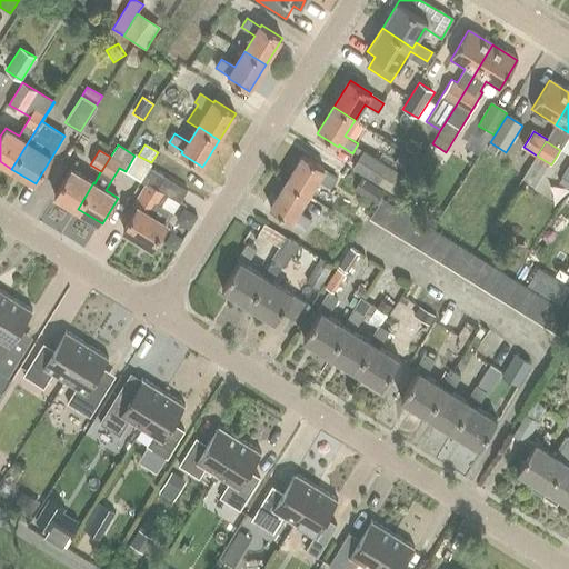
[(407,177),(363,151),(353,168),(397,195),(407,177)]
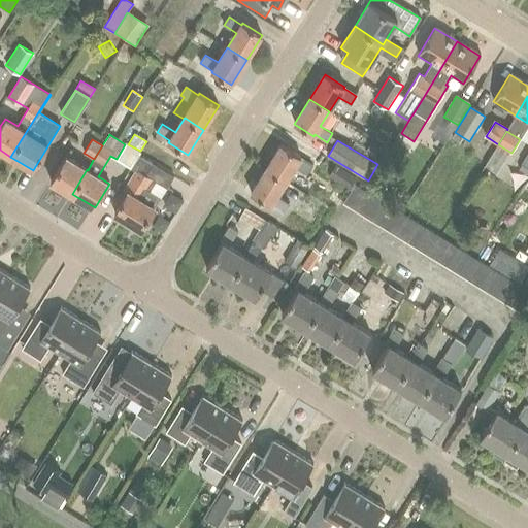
[(281,144),(266,169),(286,182),(295,167),(307,174),(311,167),(300,159),(301,157),(281,144)]
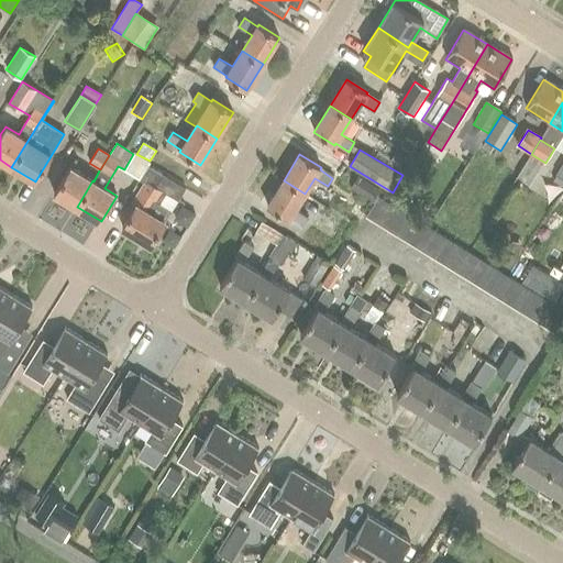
[(151,245),(186,188),(148,166),(140,180),(145,184),(133,203),(135,206),(122,229),(151,245)]
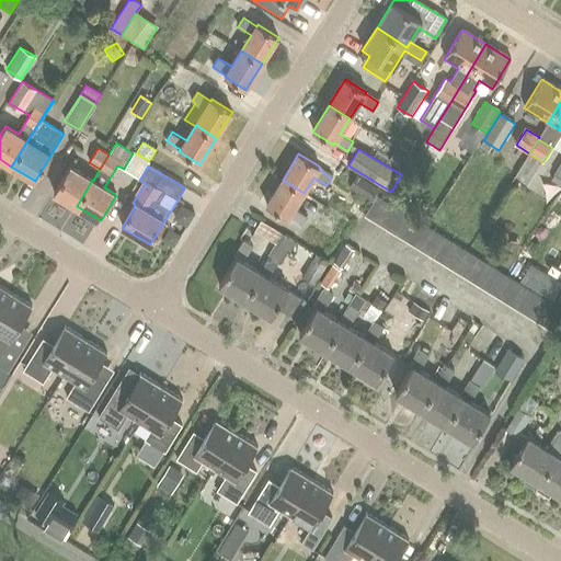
[(77,206),(92,180),(70,167),(54,192),(77,206)]
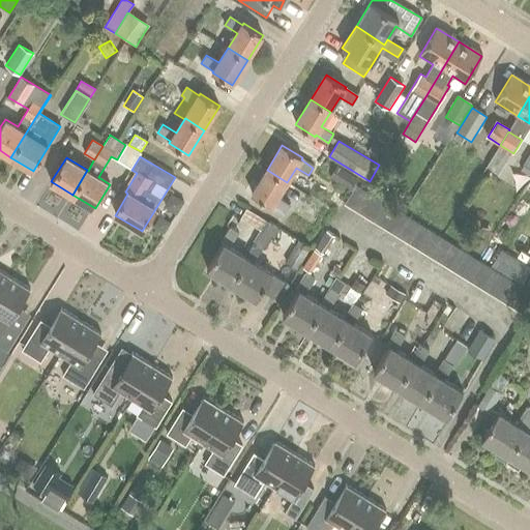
[(358,181),(336,168),(329,178),(351,192),(358,181)]
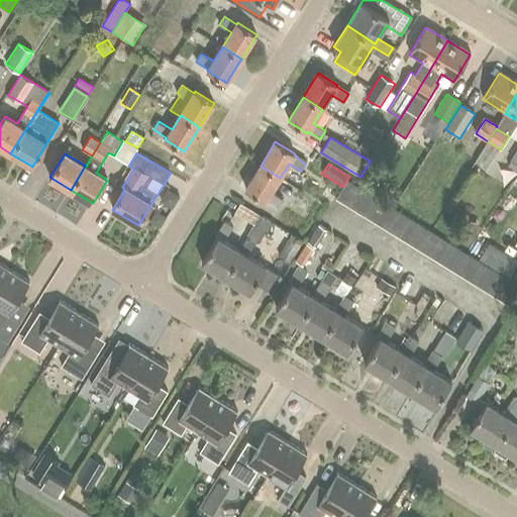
[(261,166),(245,190),(265,202),(266,200),(278,208),(283,199),(271,192),(280,178),(261,166)]
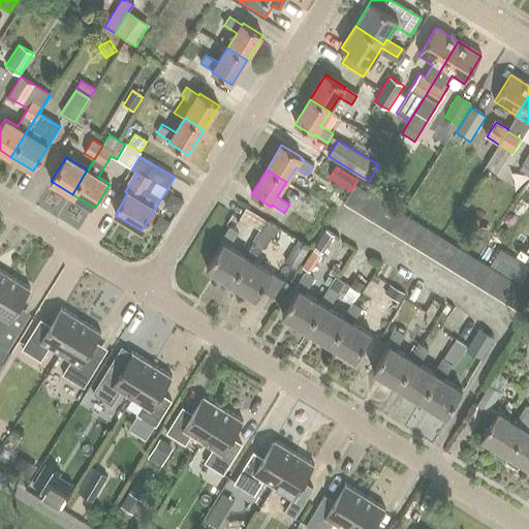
[(355,211),(367,192),(354,185),(343,204),(355,211)]
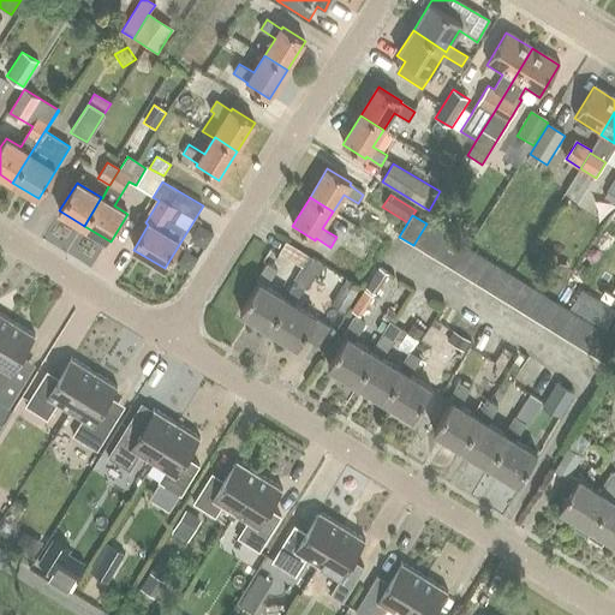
[(425,252),(439,232),(427,224),(413,245),(425,252)]
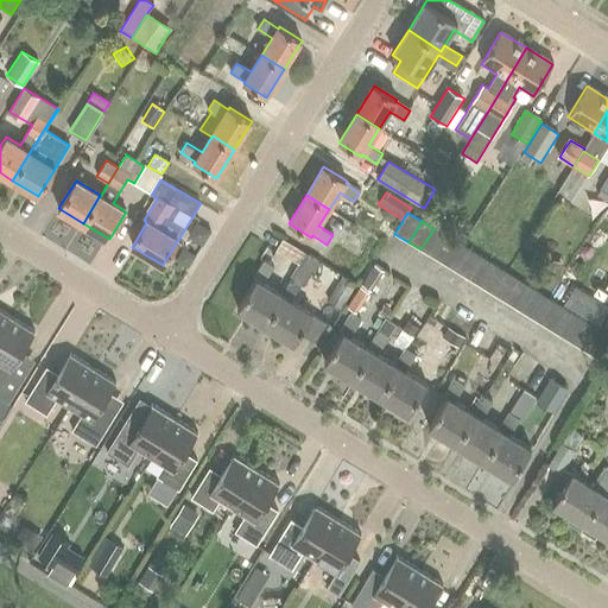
[(434,229),(420,249),(432,258),(445,236),(434,229)]
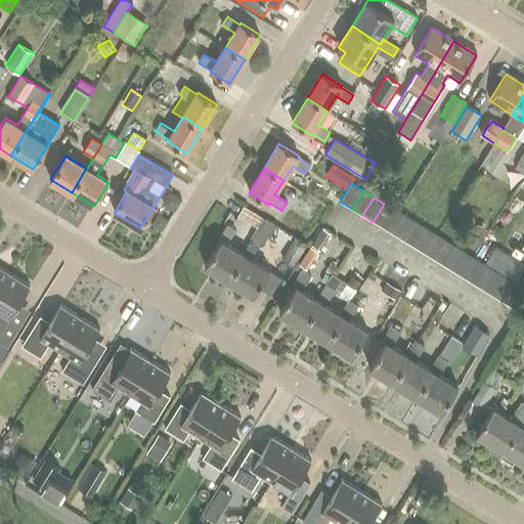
[(383,228),(394,210),(384,204),(373,222),(383,228)]
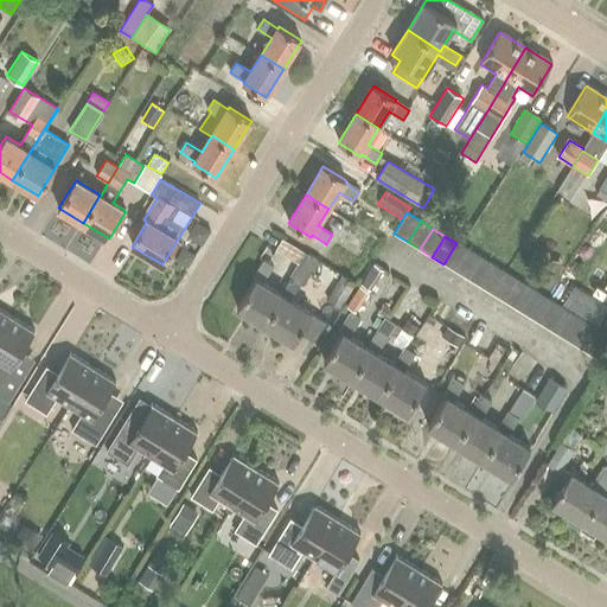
[(305,254),(281,240),(275,249),(299,263),(305,254)]
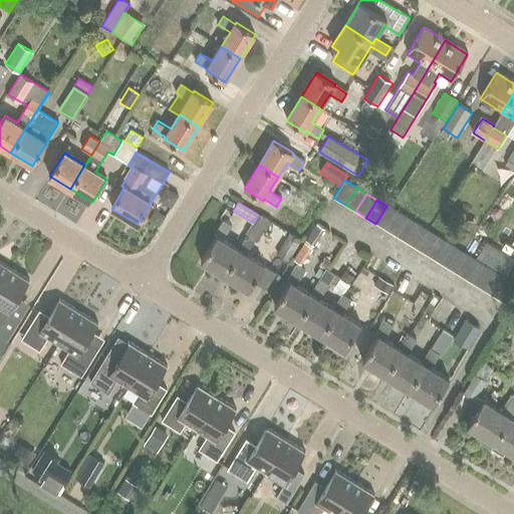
[(387,206),(375,224),(387,230),(398,213),(387,206)]
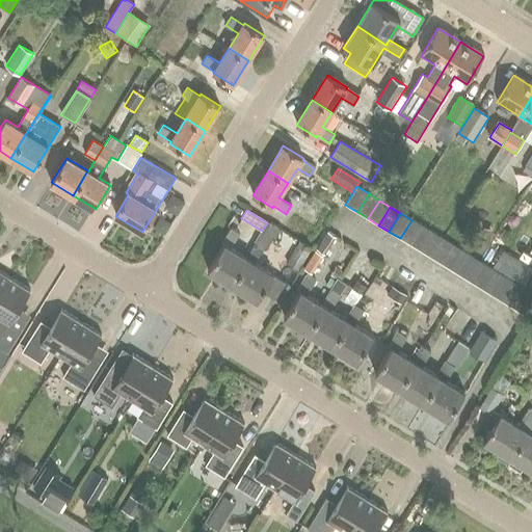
[(158,221),(154,229),(163,234),(167,228),(169,223),(160,218),(158,221)]
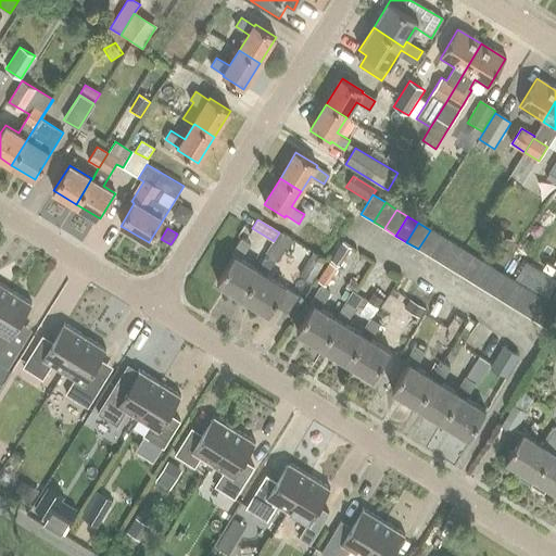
[(429,256),(441,237),(430,230),(418,249),(429,256)]
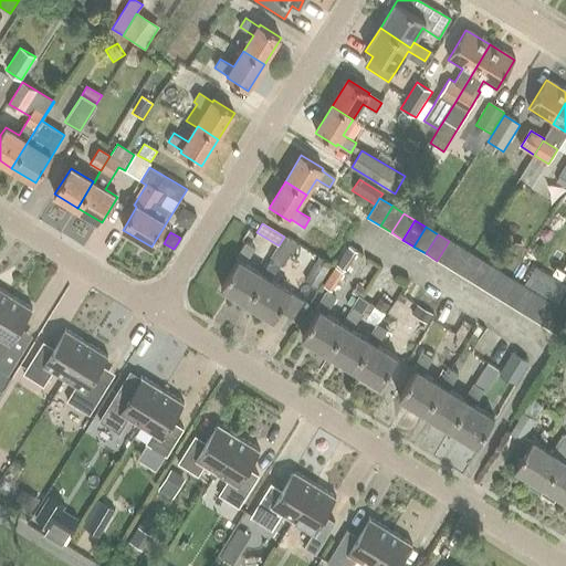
[(300,244),(293,241),(287,238),(275,259),(273,257),(262,274),(264,276),(248,304),(273,321),(290,292),(274,282),(292,251),(295,253),(300,244)]
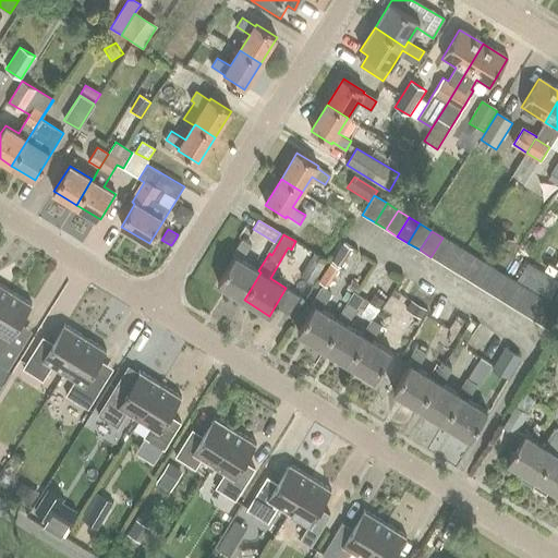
[(261,273),(258,270),(241,259),(252,242),(243,237),(232,255),(234,256),(217,283),(244,300),(261,273)]
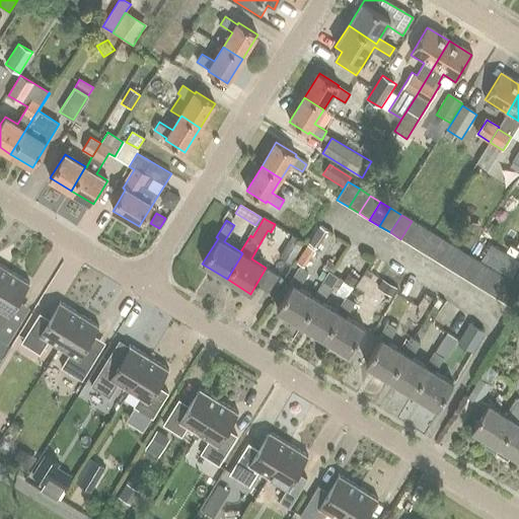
[(412,221),(400,239),(411,245),(422,227),(412,221)]
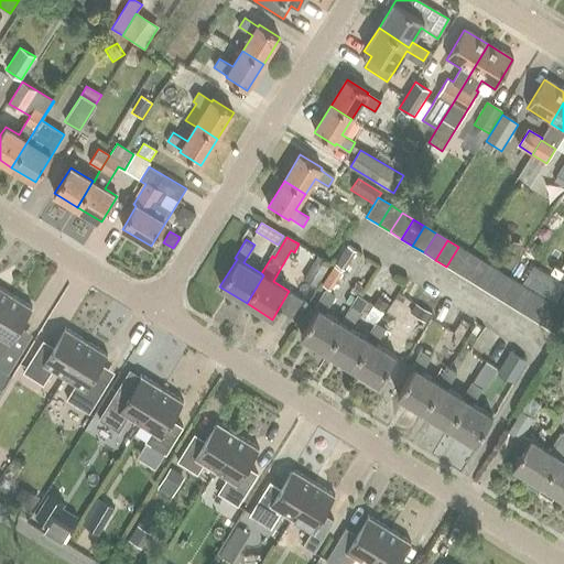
[(519,262),(523,245),(509,241),(505,259),(519,262)]
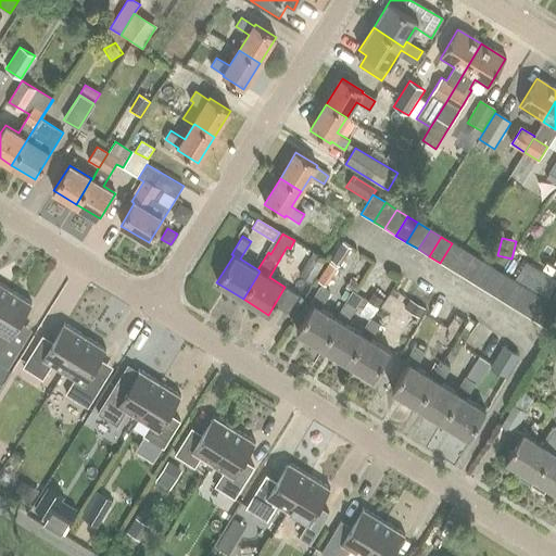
[(342,243),(330,261),(339,267),(351,249),(342,243)]
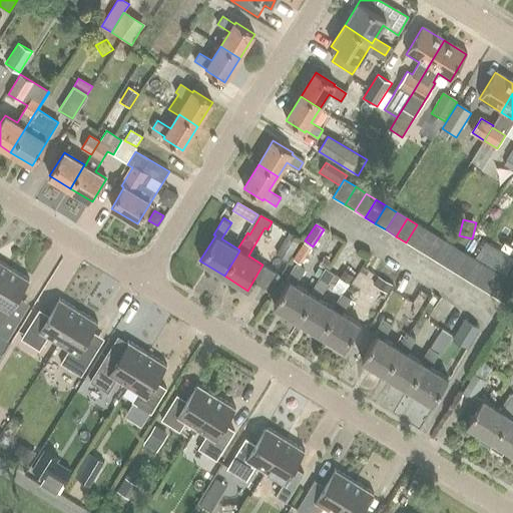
[(416,248),(427,230),(417,224),(406,242),(416,248)]
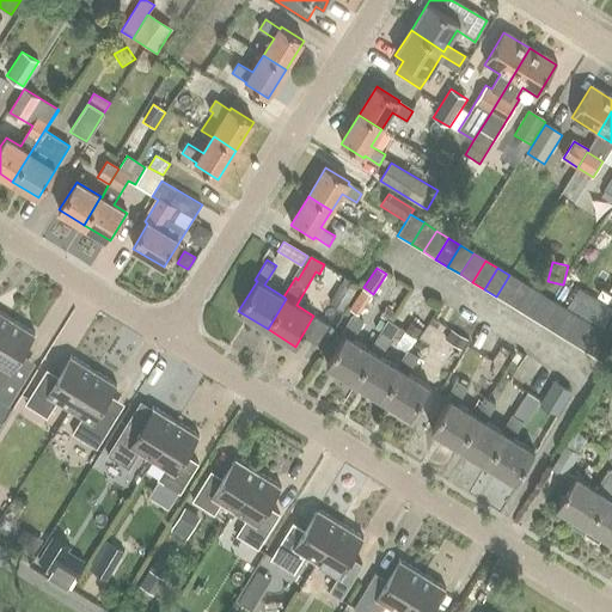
[(509,275),(496,297),(508,304),(521,283),(509,275)]
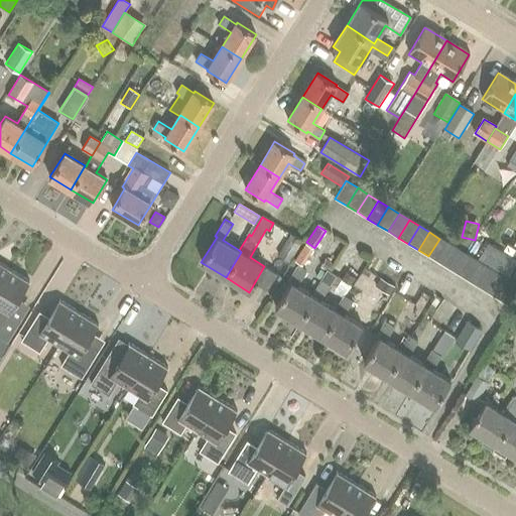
[(290,235),(277,256),(289,263),(302,243),(290,235)]
